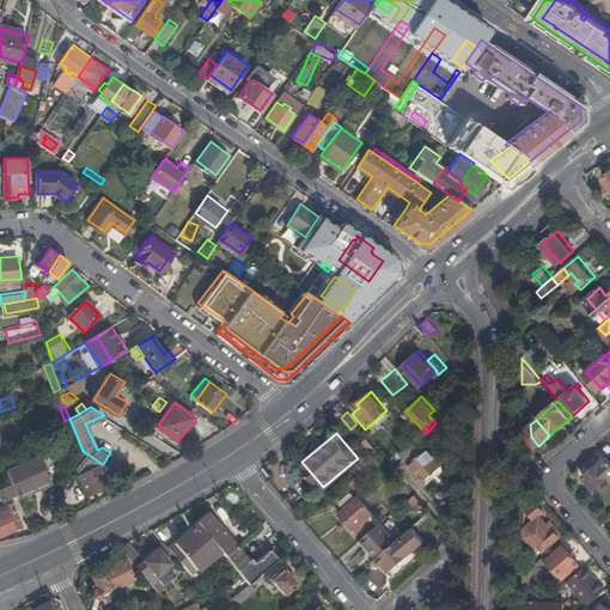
[(400,450),(424,479),(441,463),(418,434),(400,450)]
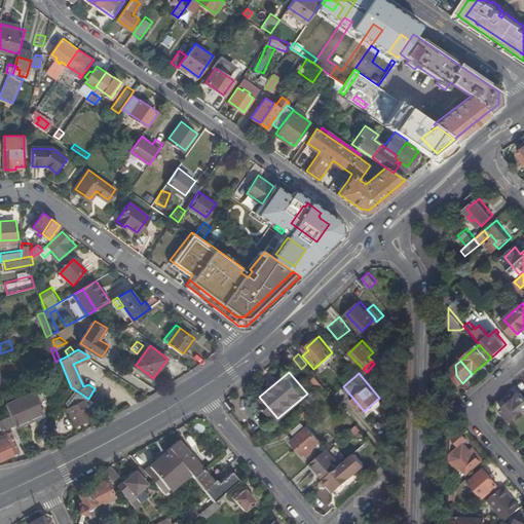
[(327,386),(316,375),(308,381),(319,394),(322,390),(327,386)]
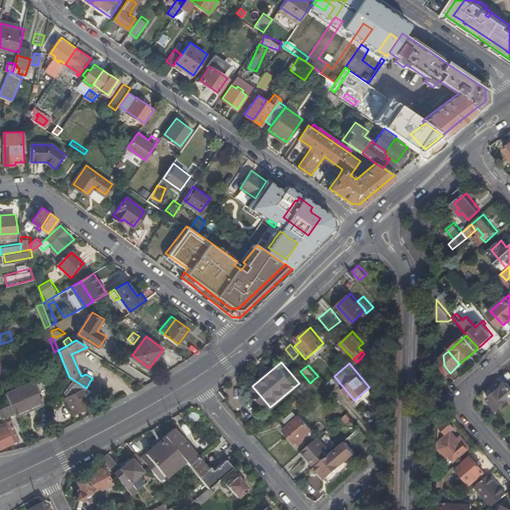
[(318,387),(323,382),(318,376),(313,380),(318,387)]
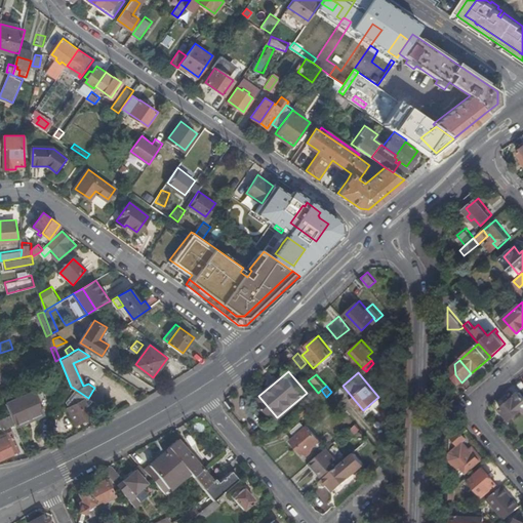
[(16,424),(17,426),(26,423),(25,419),(45,411),(36,390),(7,402),(12,414),(16,424)]
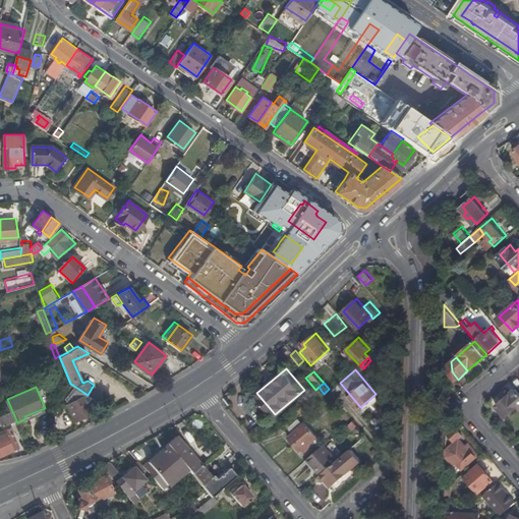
[(518,387),(497,405),(507,417),(518,406),(518,387)]
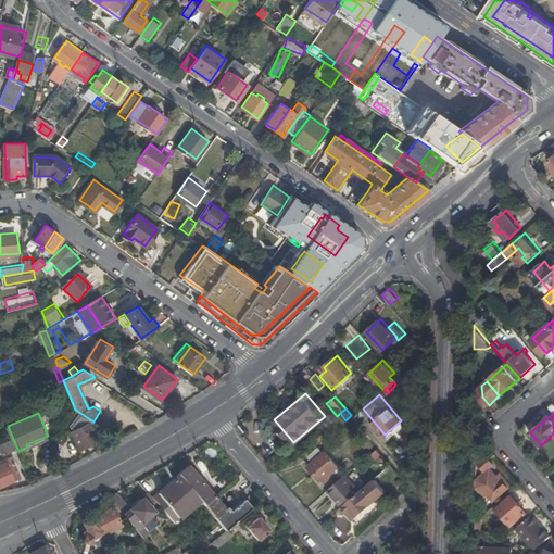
[(72,431),(80,449),(100,439),(90,422),(72,431)]
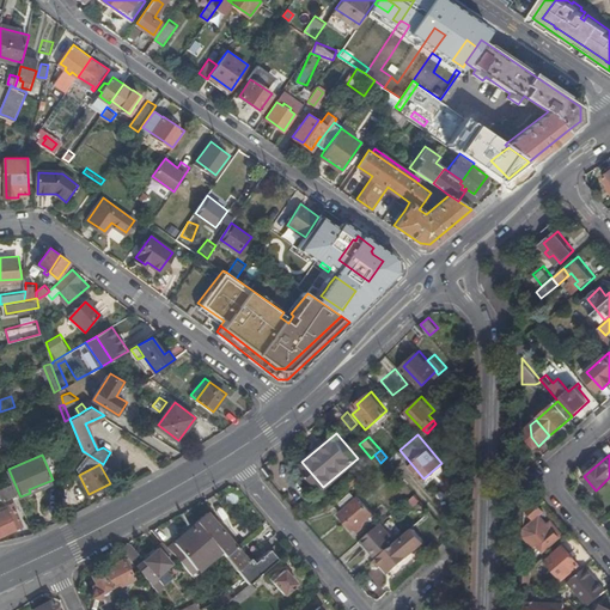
[(353,474),(343,482),(348,487),(358,479),(353,474)]
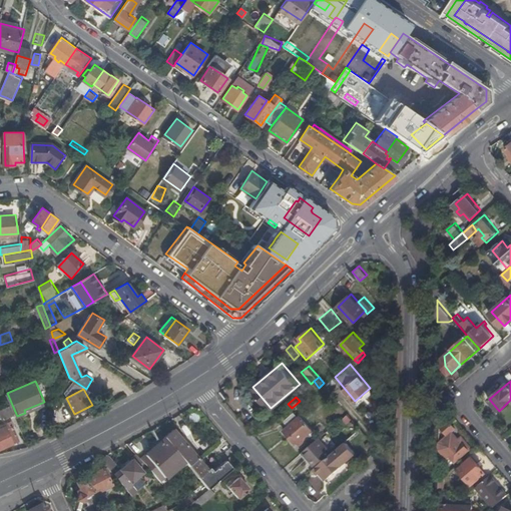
[(24,410),(25,413),(45,404),(44,402),(24,410)]
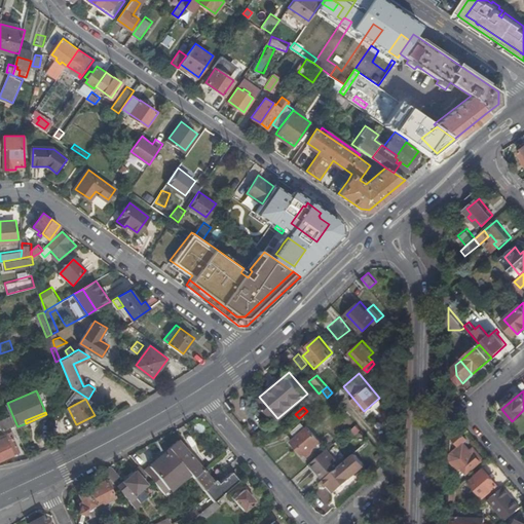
[(0,422),(3,431),(16,424),(12,415),(0,421),(0,422)]
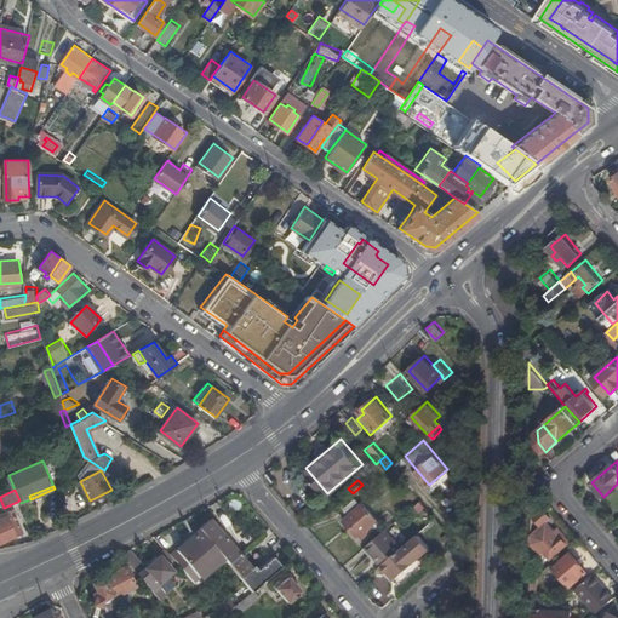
[(534,515),(544,507),(550,502),(544,495),(533,505),(533,513),(534,515)]
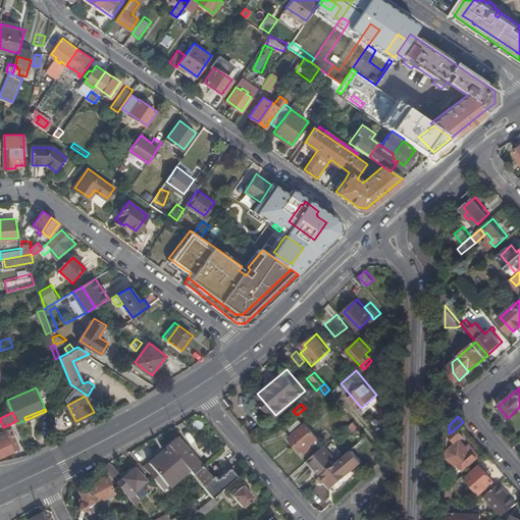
[(307,422),(305,424),(301,419),(291,428),(295,433),(291,437),(302,452),(304,450),(306,453),(311,449),(321,439),(307,422)]
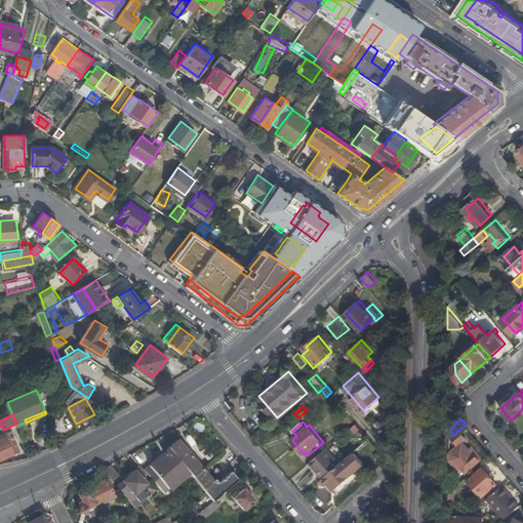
[(451,467),(451,476),(461,467),(467,472),(482,459),(475,450),(474,451),(465,441),(468,438),(460,429),(452,436),(459,444),(451,452),(451,458),(454,463),(451,467)]
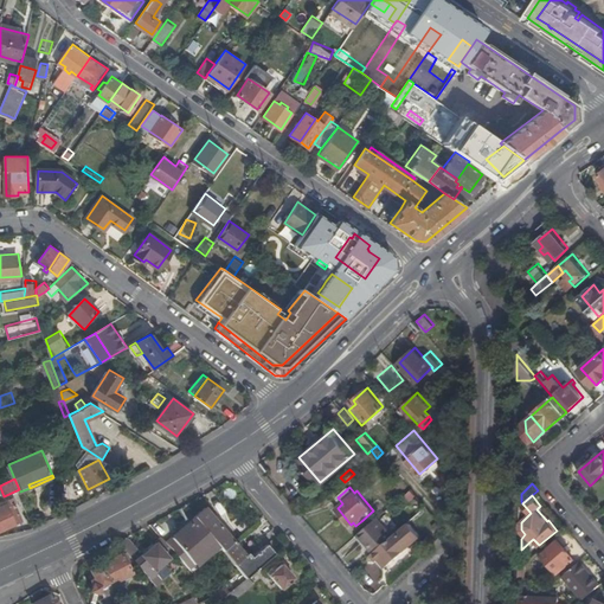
[(13,505),(12,501),(0,506),(0,531),(25,520),(18,503),(13,505)]
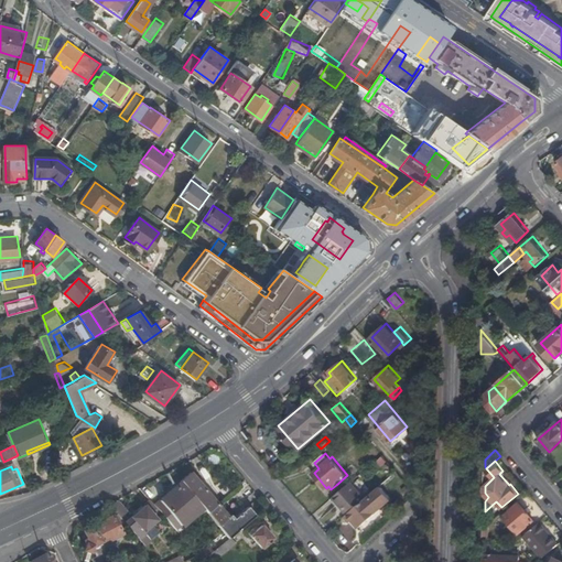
[(334,496),(348,512),(366,497),(352,481),(334,496)]
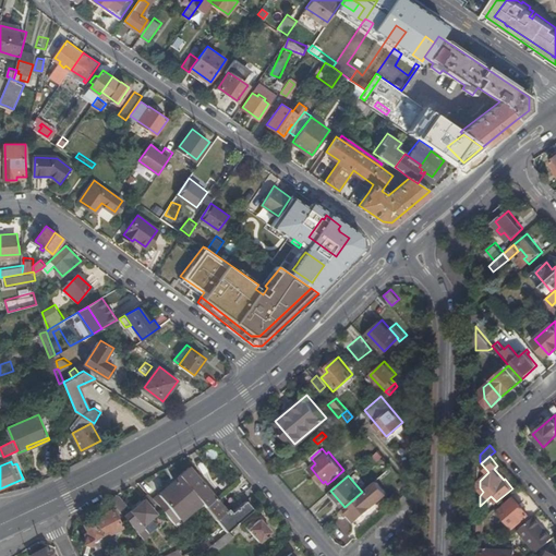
[(192,487),(184,479),(181,482),(178,478),(160,493),(174,510),(181,518),(202,499),(192,487)]
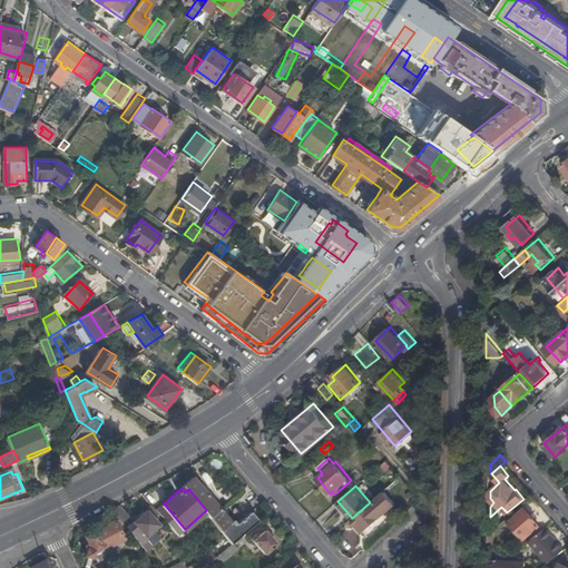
[(271,509),(264,500),(235,525),(206,489),(196,498),(206,510),(233,542),(234,541),(271,509)]
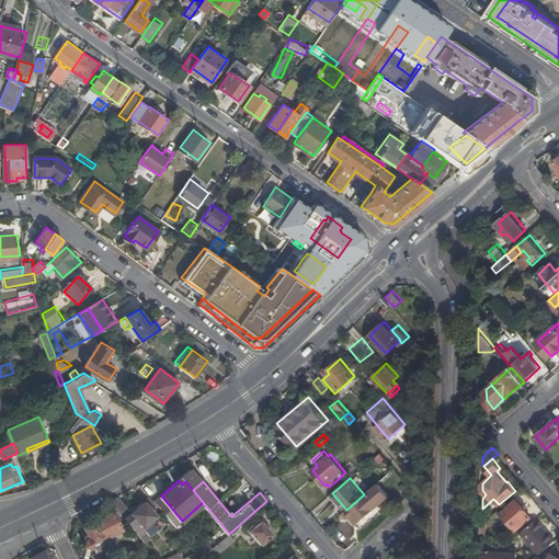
[(364,494),(346,510),(357,523),(391,494),(380,481),(364,494)]
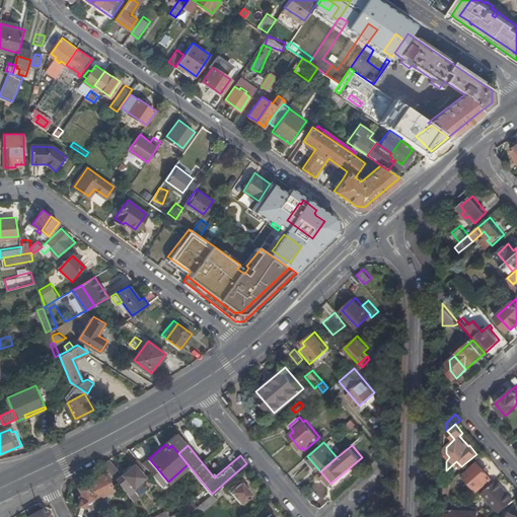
[(119,469),(109,458),(102,462),(113,474),(119,469)]
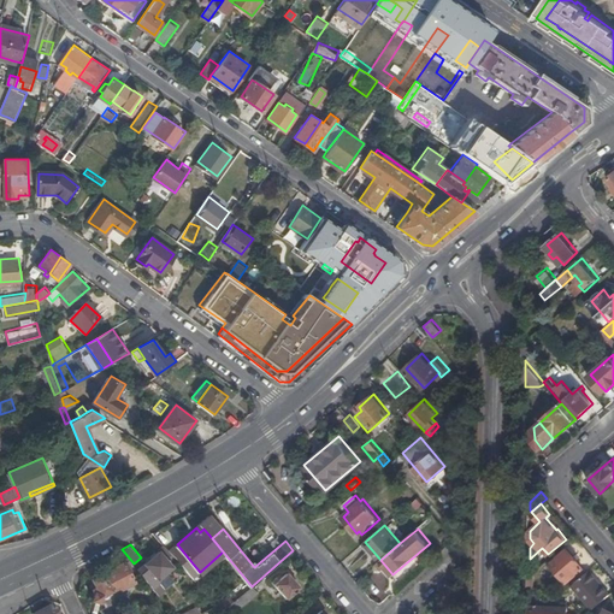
[(171,550),(166,544),(151,558),(148,560),(139,570),(152,585),(153,586),(159,578),(169,571),(179,560),(171,550)]
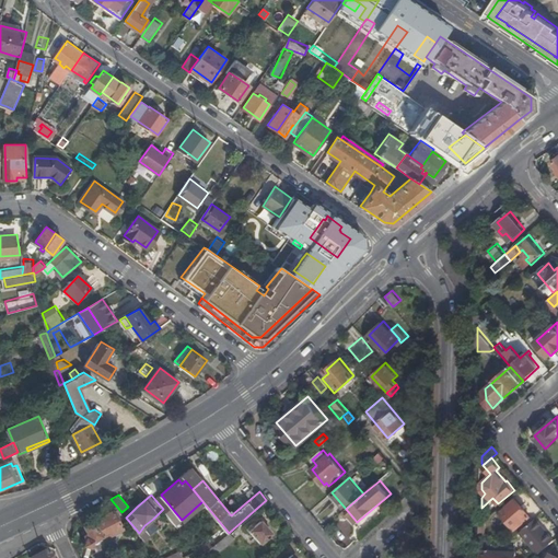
[(161,495),(155,500),(163,509),(170,516),(175,512),(161,495)]
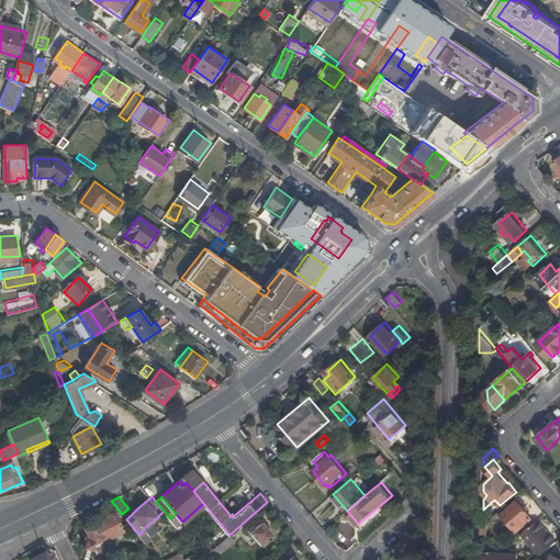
[(534,517),(518,500),(503,513),(518,530),(534,517)]
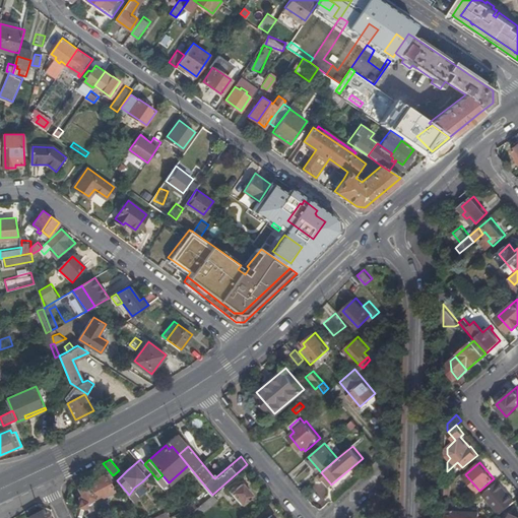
[(88,517),(93,517),(104,514),(95,498),(103,494),(104,497),(115,491),(106,473),(79,488),(82,495),(79,497),(81,500),(79,506),(85,507),(86,502),(91,511),(86,513),(88,517)]
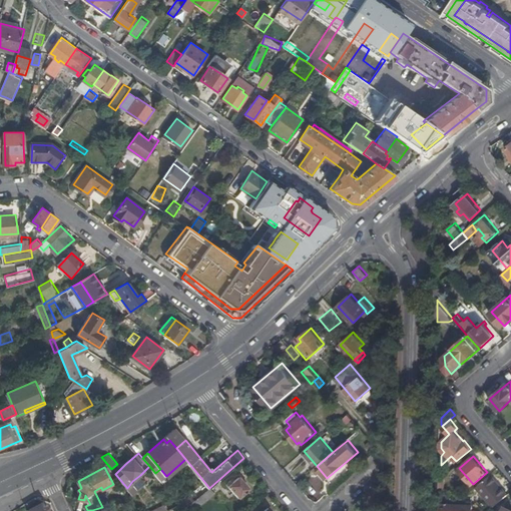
[(509,494),(492,473),(478,486),(495,506),(509,494)]
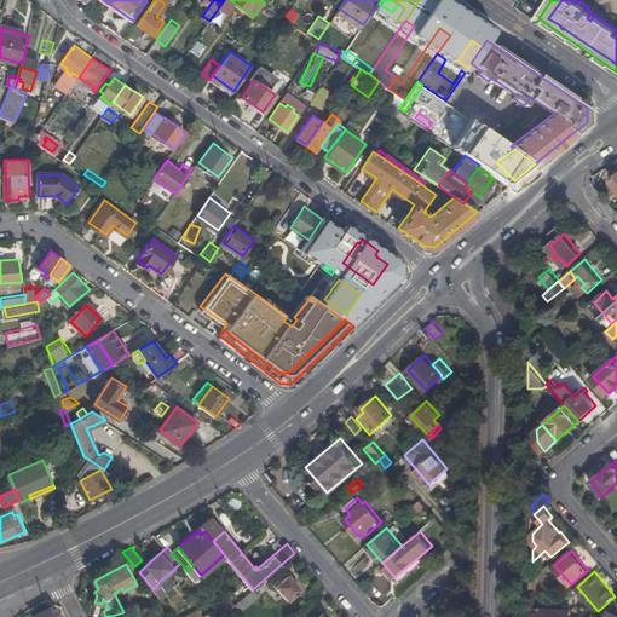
[(177,583),(169,574),(160,581),(167,590),(177,583)]
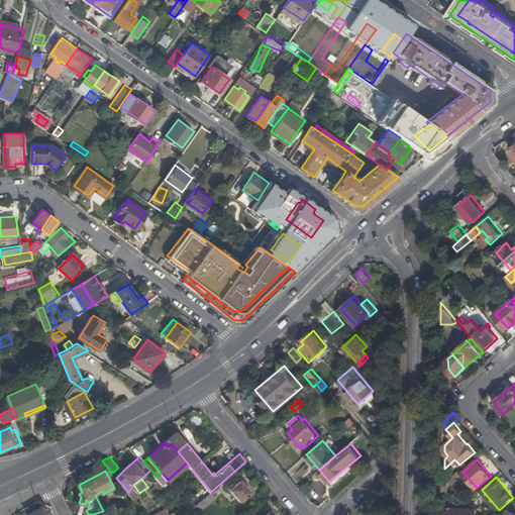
[(241,480),(235,485),(230,489),(241,501),(251,492),(241,480)]
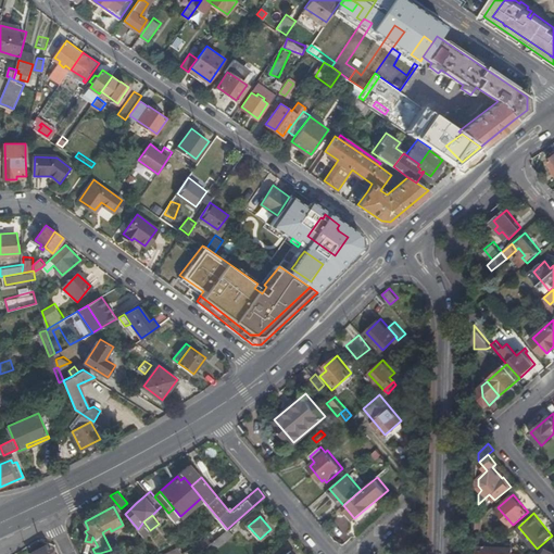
[(228,528),(227,529),(210,543),(206,545),(210,550),(212,553),(234,536),(228,528)]
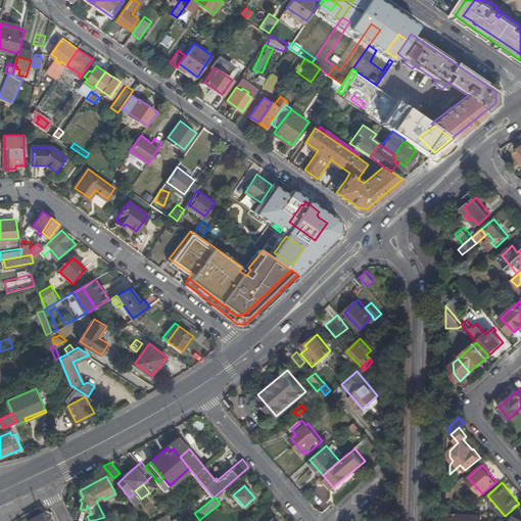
[(128,498),(115,503),(119,510),(131,505),(128,498)]
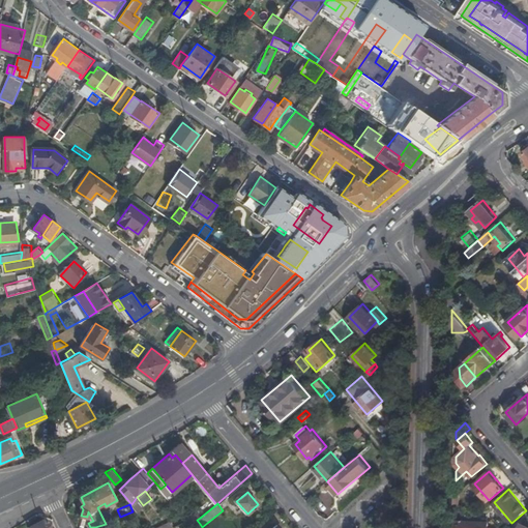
[(189,518),(194,523),(197,520),(200,518),(196,512),(189,518)]
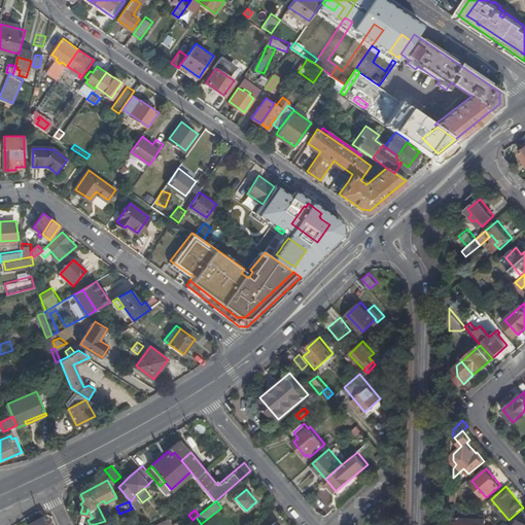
[(29,523),(30,524),(50,524),(45,514),(29,523)]
